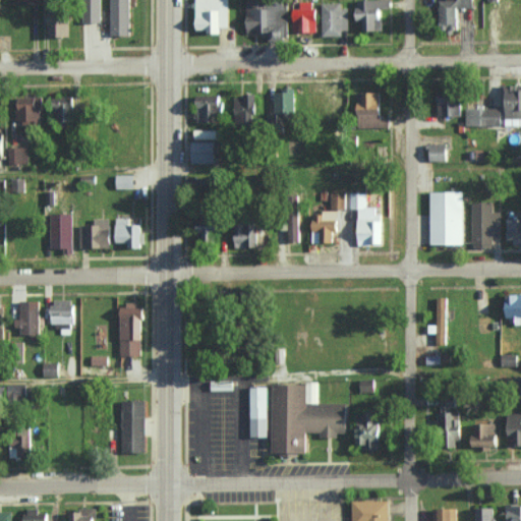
[(130,0),(110,0),(111,35),(132,35),(130,0)]
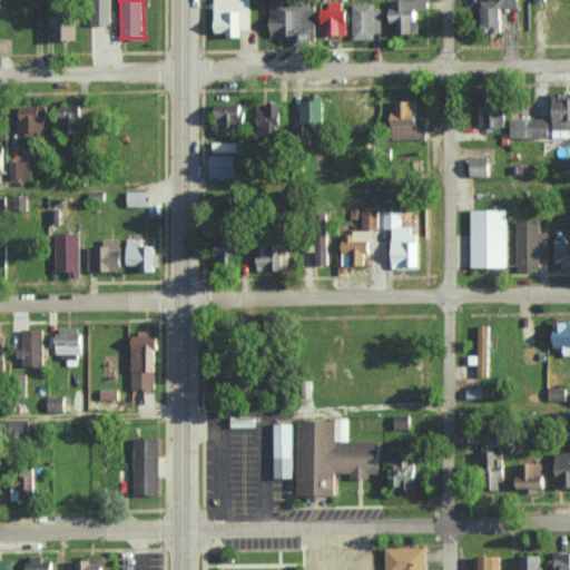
[(252,28),(251,0),(215,0),(216,31),(227,31),(227,36),(243,36),(243,29),(252,28)]
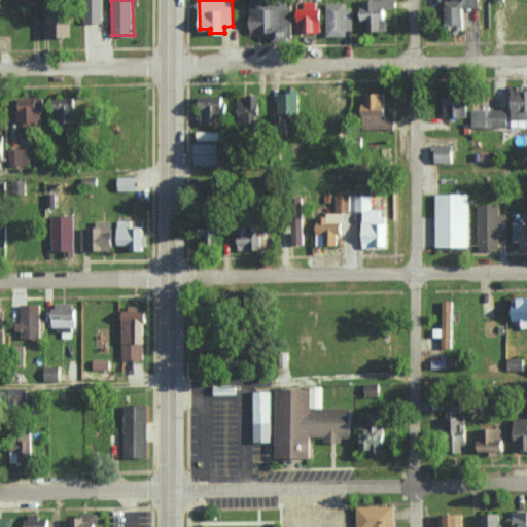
[(289,0),(250,0),(250,32),(276,31),(276,38),(290,38),(289,0)]
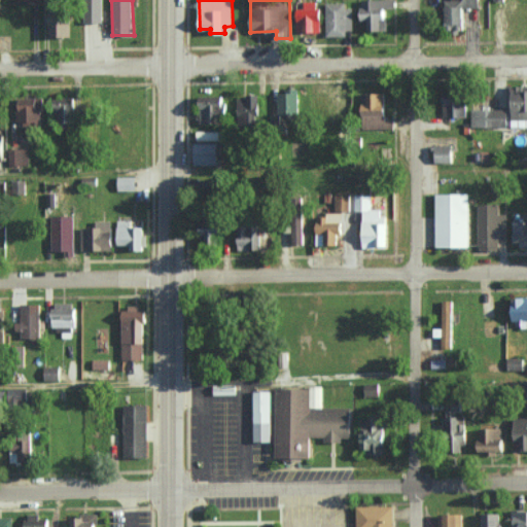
[(359,0),(360,21),(366,20),(367,31),(387,30),(387,8),(395,8),(394,0),(359,0)]
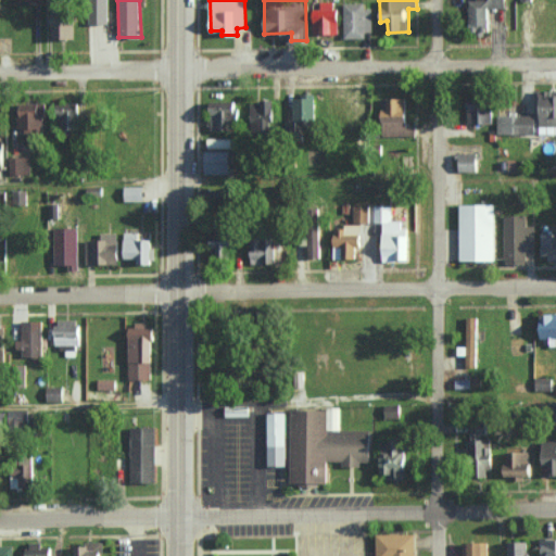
[(470,0),(472,34),(491,34),(491,8),(506,7),(506,0),(470,0)]
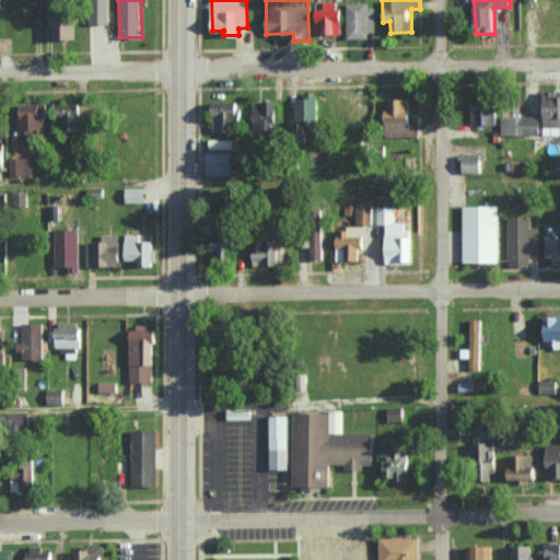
[(324,8),(315,9),(316,34),(341,33),(340,1),(324,1),(324,8)]
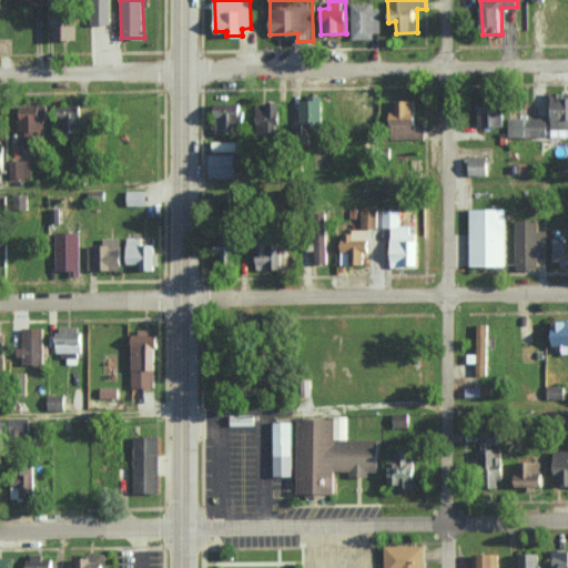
[(352,38),(381,37),(379,9),(372,9),(372,2),(352,3),(352,38)]
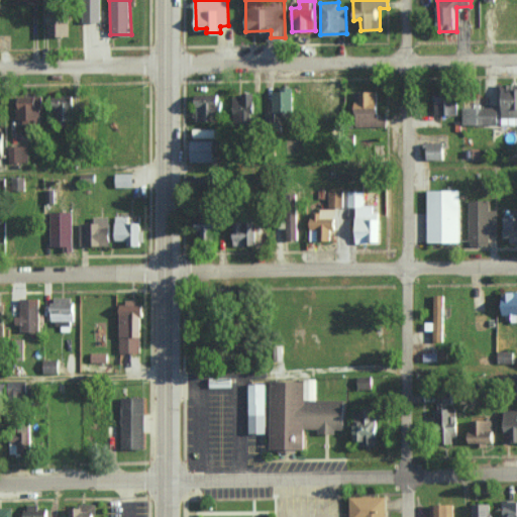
[(48,4),(48,35),(71,34),(70,10),(64,10),(64,4),(48,4)]
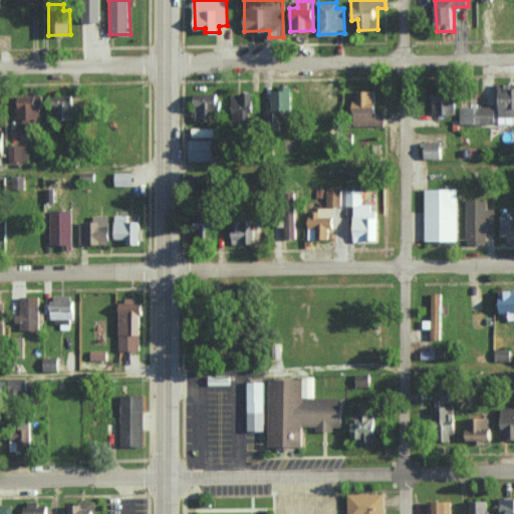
[(513,122),(513,83),(499,83),(497,122),(513,122)]
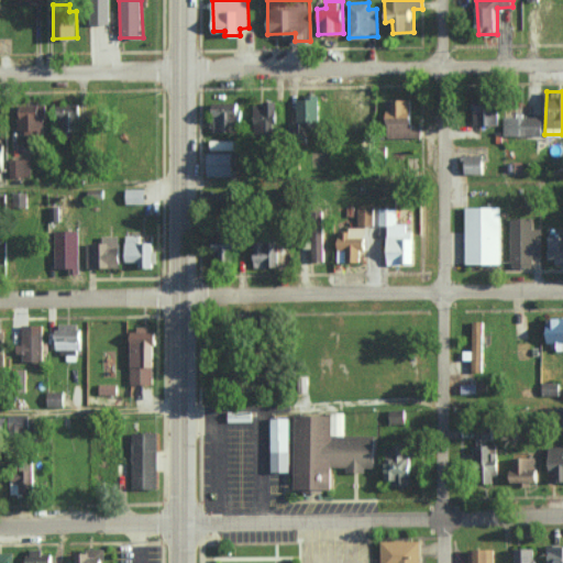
[(297,97),(298,123),(320,123),(320,96),(297,97)]
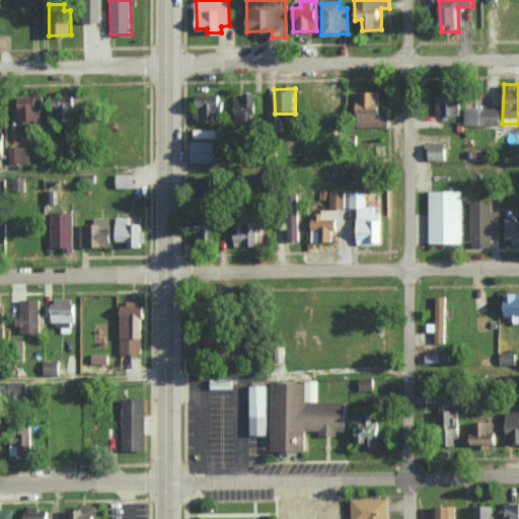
[(357,90),(357,127),(387,127),(388,117),(380,117),(380,91),(357,90)]
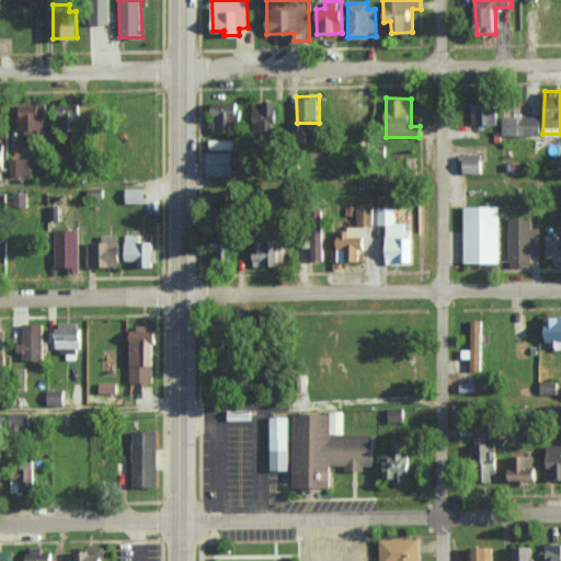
[(240,101),(213,102),(214,132),(231,130),(230,122),(240,122),(240,101)]
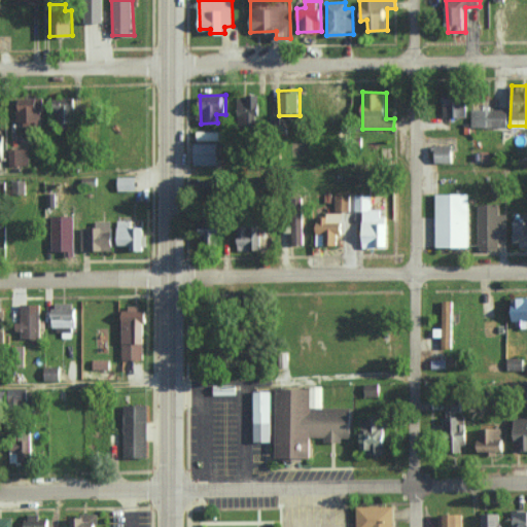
[(239,120),(259,120),(259,95),(238,96),(239,120)]
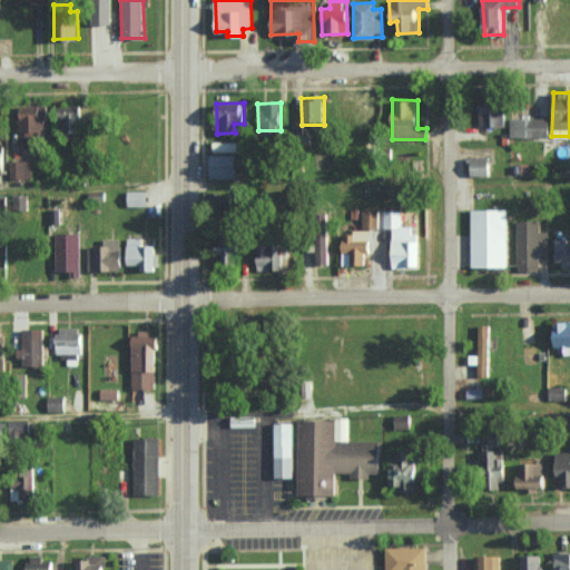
[(46,136),(47,105),(20,105),(19,135),(46,136)]
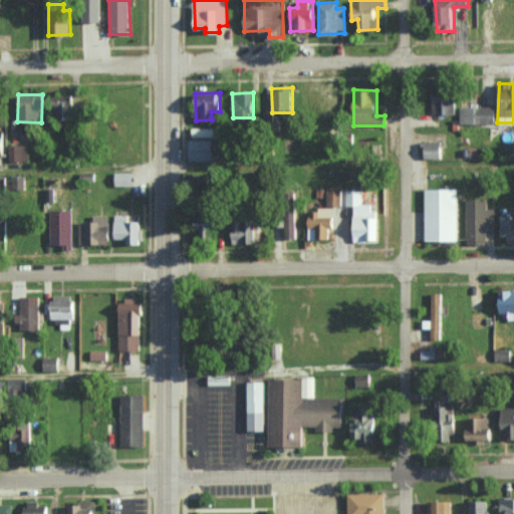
[(73,117),(72,94),(55,95),(55,118),(73,117)]
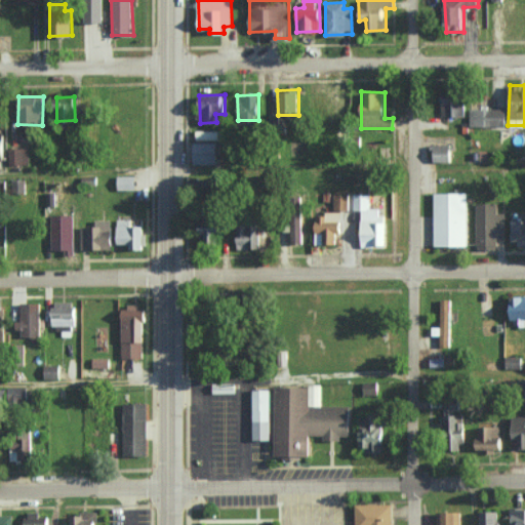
[(466,116),(466,96),(441,96),(442,116),(466,116)]
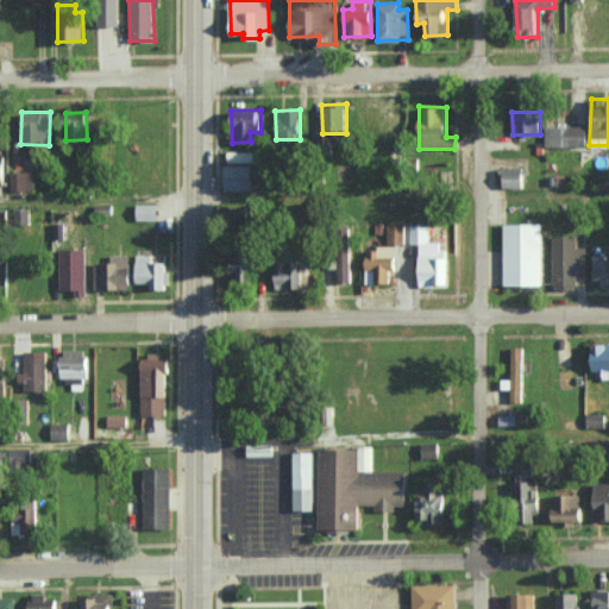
[(586,146),(586,126),(545,125),(545,146),(586,146)]
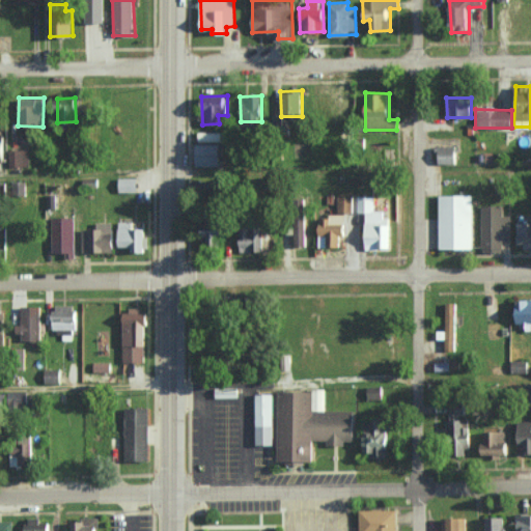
[(196,166),(220,166),(220,144),(196,143),(196,166)]
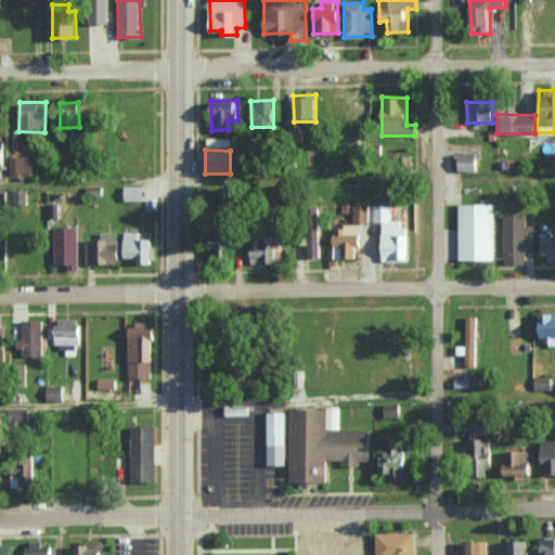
[(477,153),(457,153),(456,171),(477,171),(477,153)]
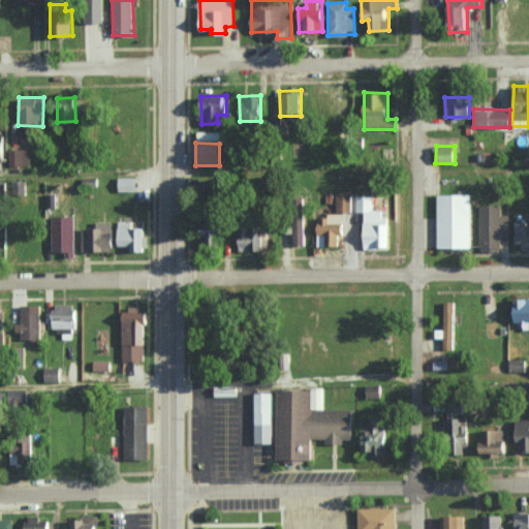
[(29,148),(8,149),(9,165),(29,165),(29,148)]
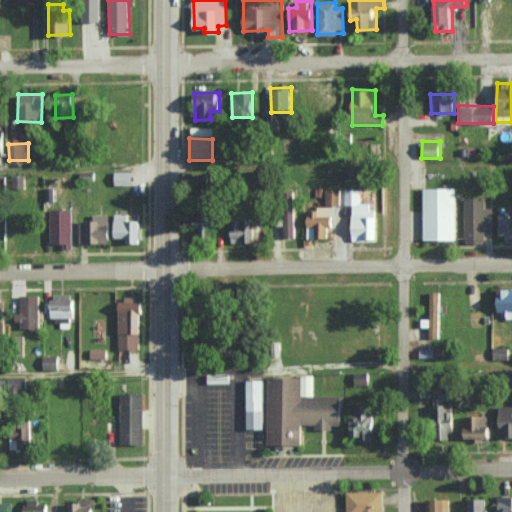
[(115,172),(115,185),(132,184),(132,171),(115,172)]
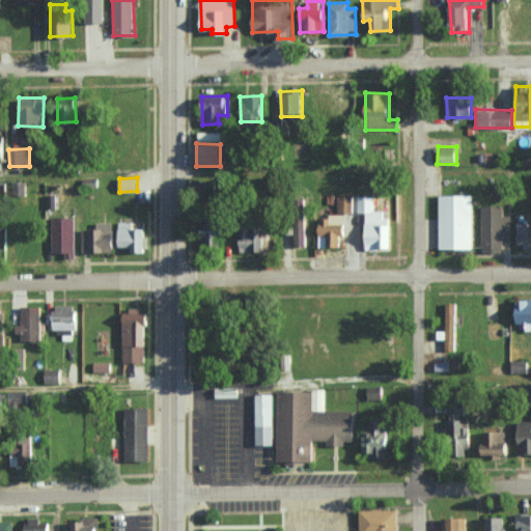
[(473,195),(439,195),(439,249),(473,248),(473,195)]
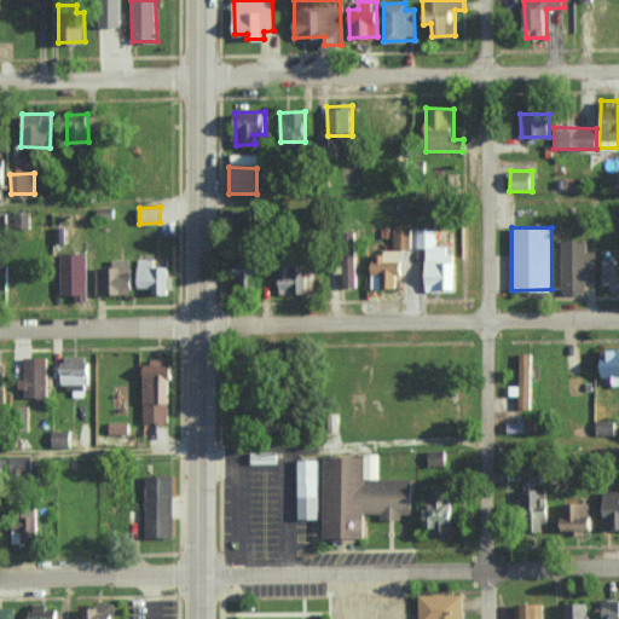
[(437,229),(416,229),(416,247),(427,247),(426,290),(455,290),(455,260),(447,260),(447,246),(435,246),(437,229)]
